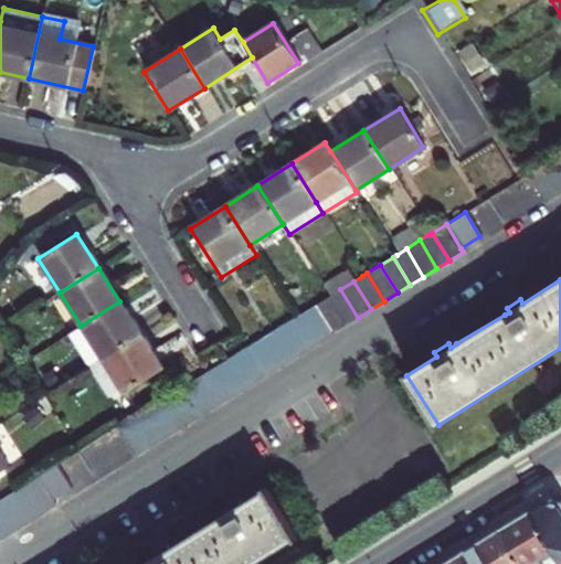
[(358,318),(340,289),(328,297),(327,298),(345,326),(358,318)]
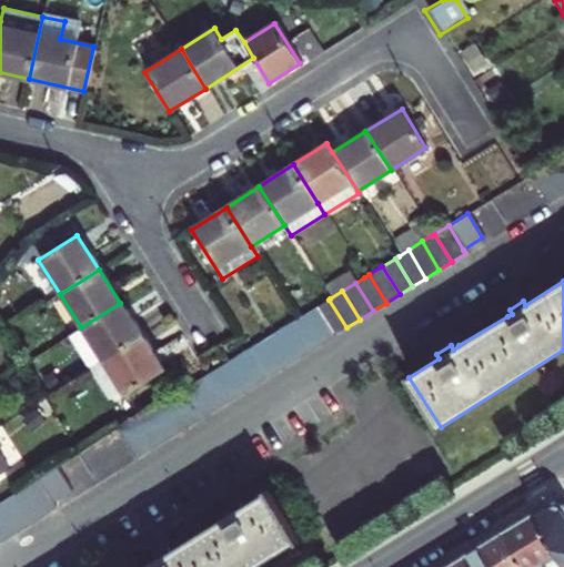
[(346,327),(329,300),(315,307),(333,336),(346,327)]
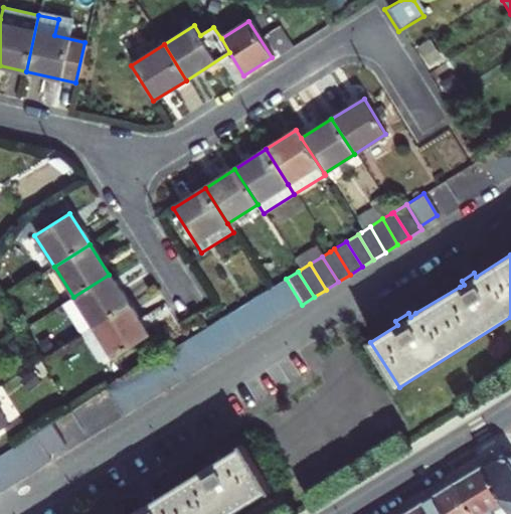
[(109,275),(73,297),(60,305),(80,335),(128,306),(109,275)]
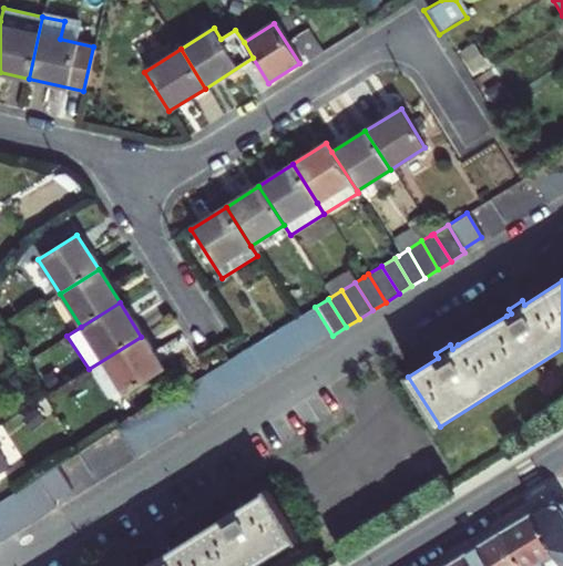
[(333,336),(315,307),(302,316),(319,343),(333,336)]
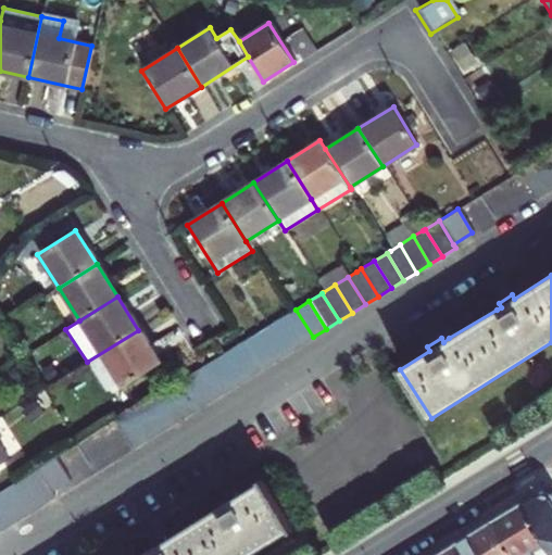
[(313,337),(296,310),(290,312),(284,316),(300,344),(313,337)]
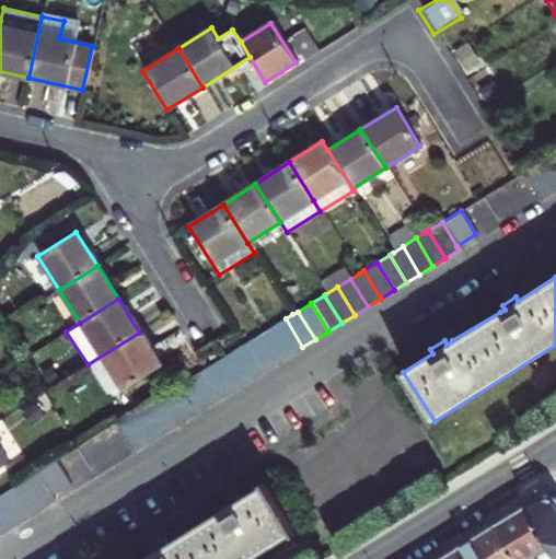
[(302,347),(286,318),(271,327),(289,356),(302,347)]
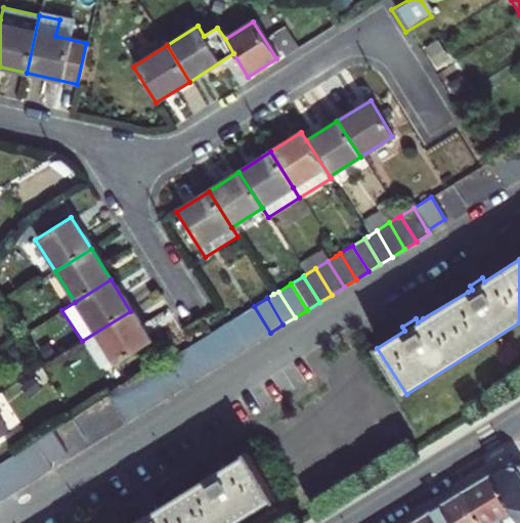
[(270,333),(254,306),(242,314),(258,340),(270,333)]
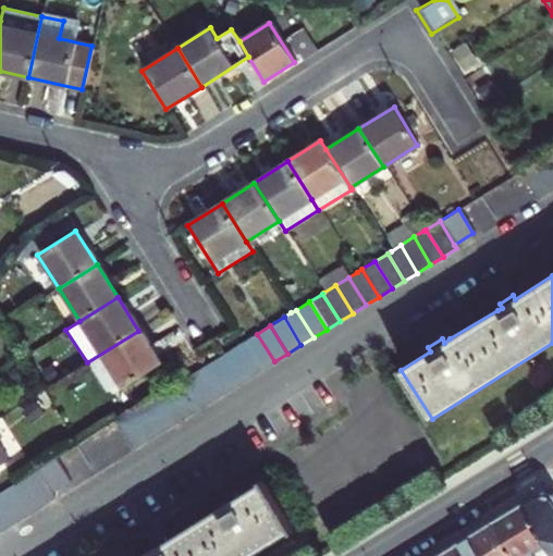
[(160,363),(138,331),(87,362),(106,392),(119,383),(122,388),(160,363)]
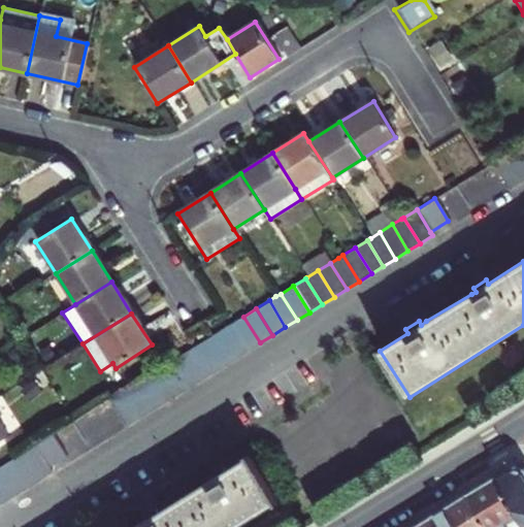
[(260,342),(243,317),(232,324),(249,350),(260,342)]
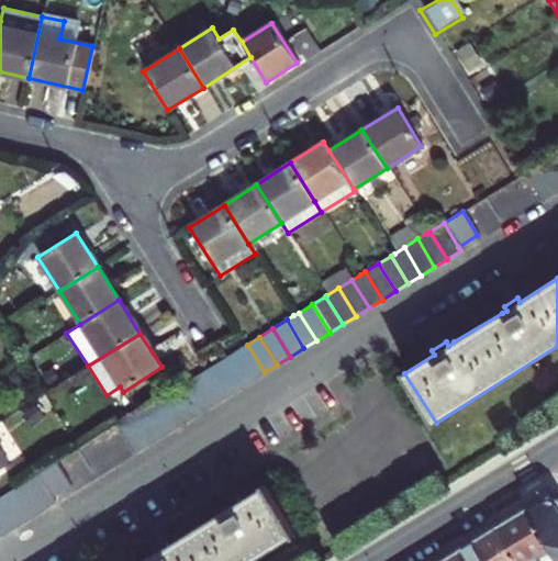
[(265,372),(247,345),(234,352),(252,381),(265,372)]
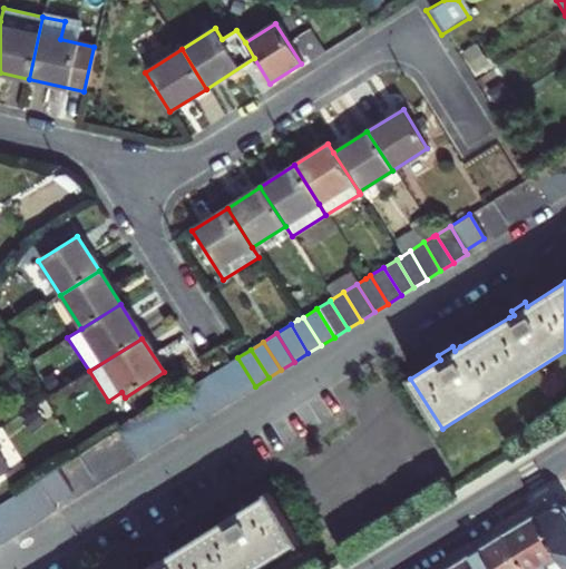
[(255,386),(237,357),(225,365),(224,366),(242,394),(255,386)]
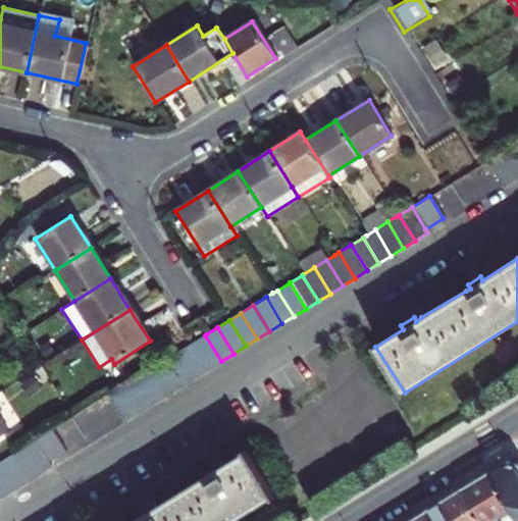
[(221,361),(205,335),(193,343),(209,369),(221,361)]
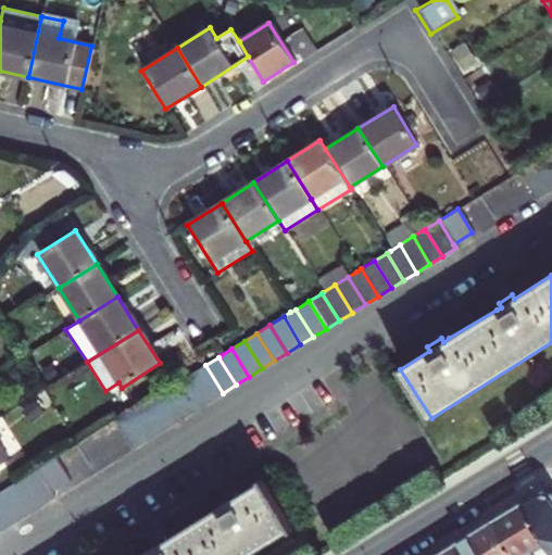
[(223,393),(205,365),(192,374),(210,401),(223,393)]
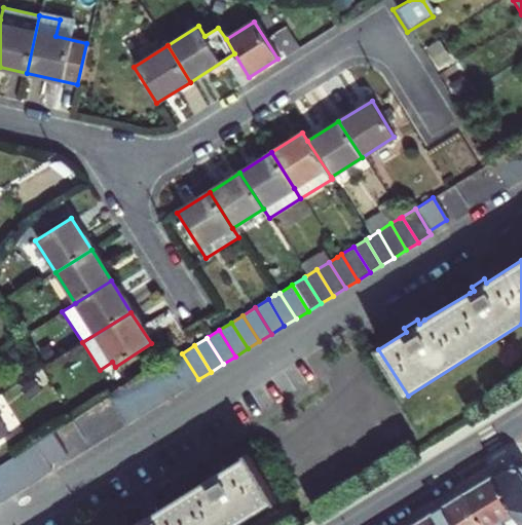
[(198,379),(182,353),(170,361),(186,386),(198,379)]
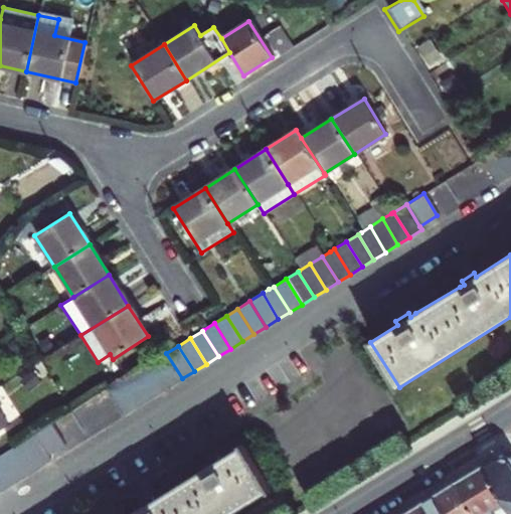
[(33,436),(46,457),(63,446),(50,424),(33,436)]
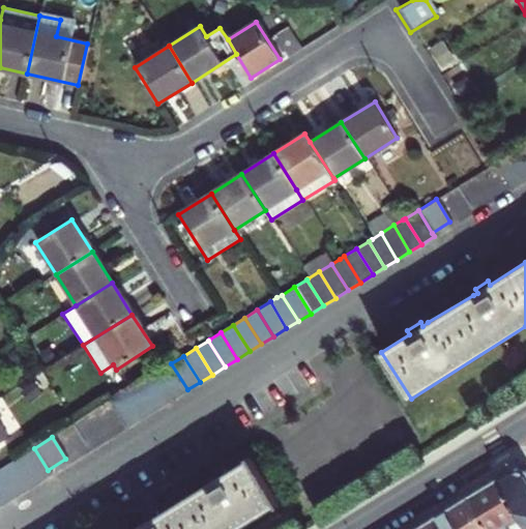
[(51,474),(34,448),(22,457),(38,482),(51,474)]
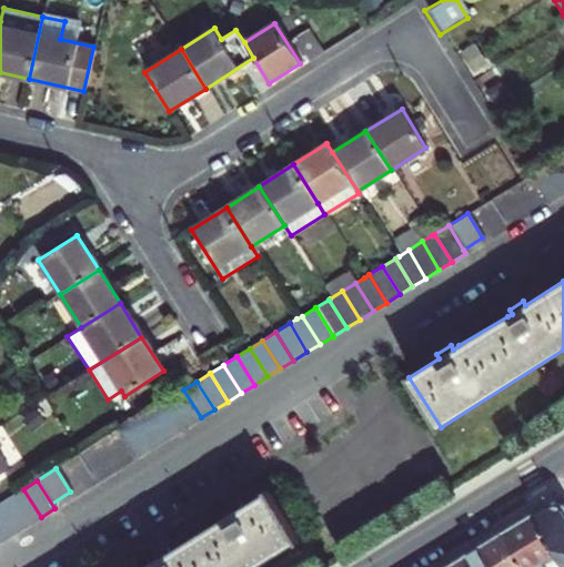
[(41,517),(23,489),(10,497),(28,526),(41,517)]
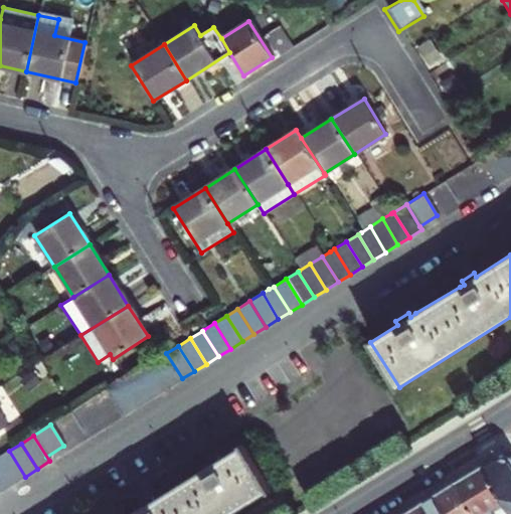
[(139,509),(136,511),(131,513),(231,513),(273,489),(244,444),(216,462),(214,458),(201,465),(203,469),(151,501),(149,498),(137,505),(139,509)]
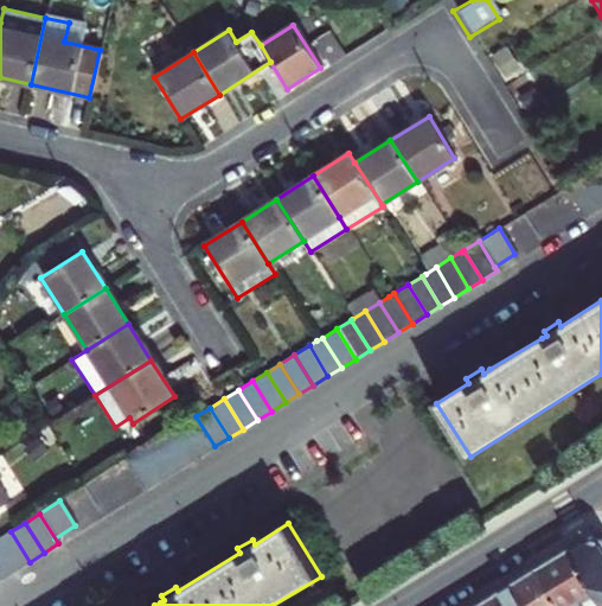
[(30,562),(11,531),(0,537),(0,546),(15,571),(30,562)]
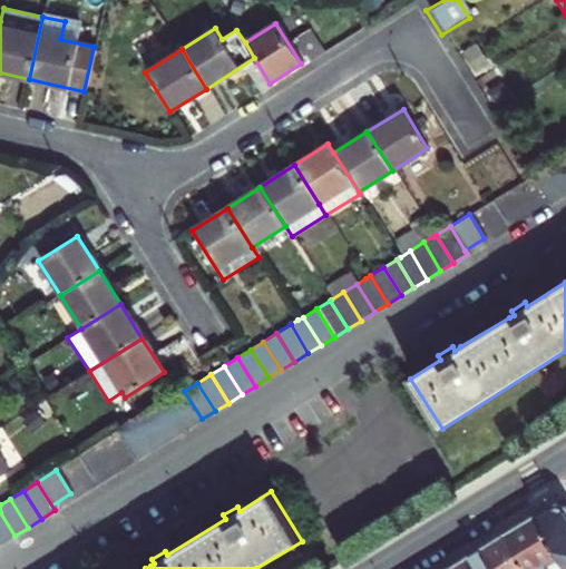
[(533,516),(542,529),(565,568),(565,509),(564,507),(550,504),(533,516)]
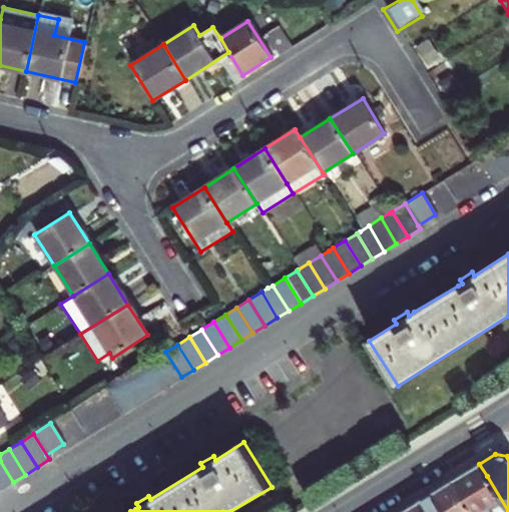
[(13,482),(0,461),(0,487),(1,489),(13,482)]
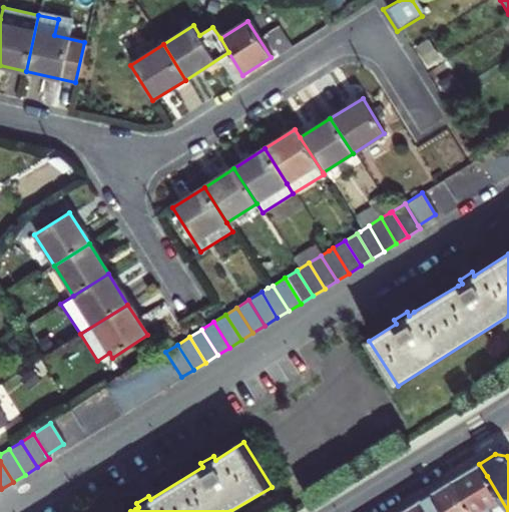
[(479,464),(451,481),(470,511),(508,511),(487,476),(479,464)]
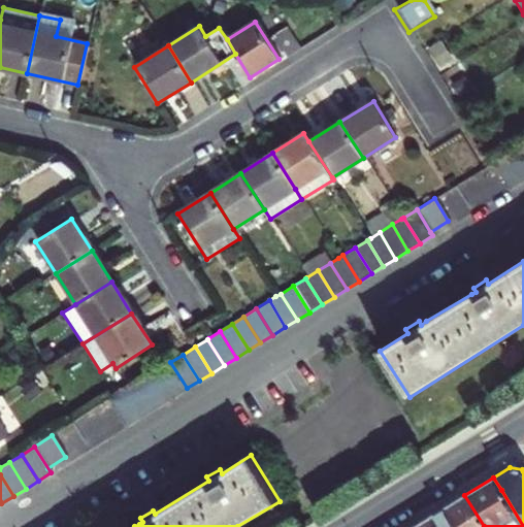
[(484,526),(464,495),(447,505),(459,526),(484,526)]
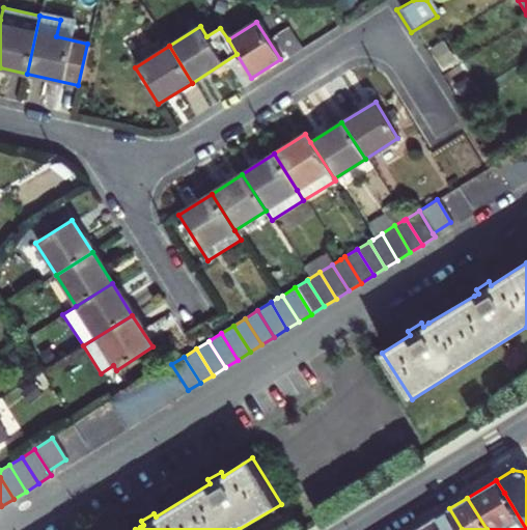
[(440,514),(432,520),(437,529),(462,529),(449,508),(440,514)]
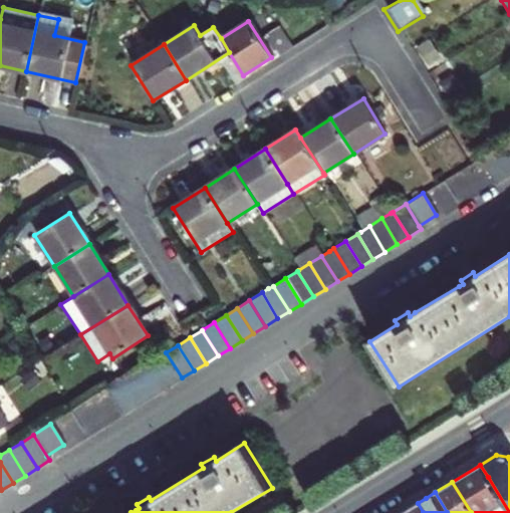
[(423,512),(418,503),(403,512),(423,512)]
